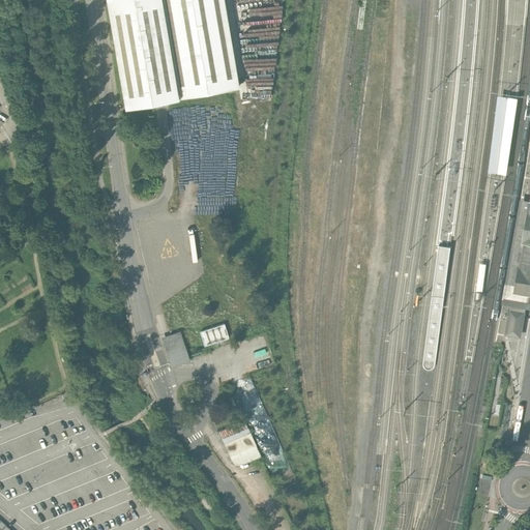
[(107,0),(126,110),(233,91),(240,89),(224,0),(107,0)]
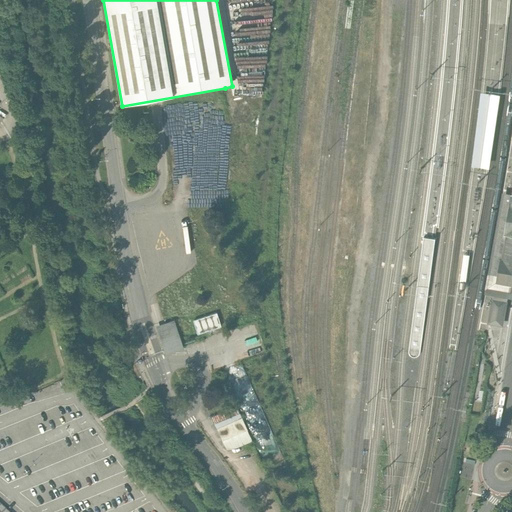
[(481,94),(472,166),(488,169),(499,97),(481,94)]
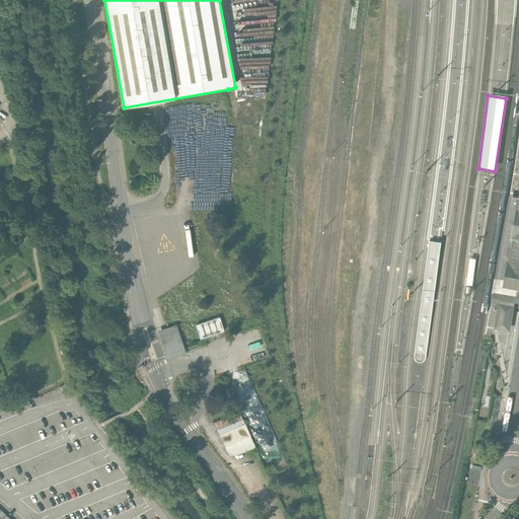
[(494,280),(504,282),(507,264),(509,265),(514,237),(513,237),(514,233),(518,205),(518,198),(509,197),(494,280)]
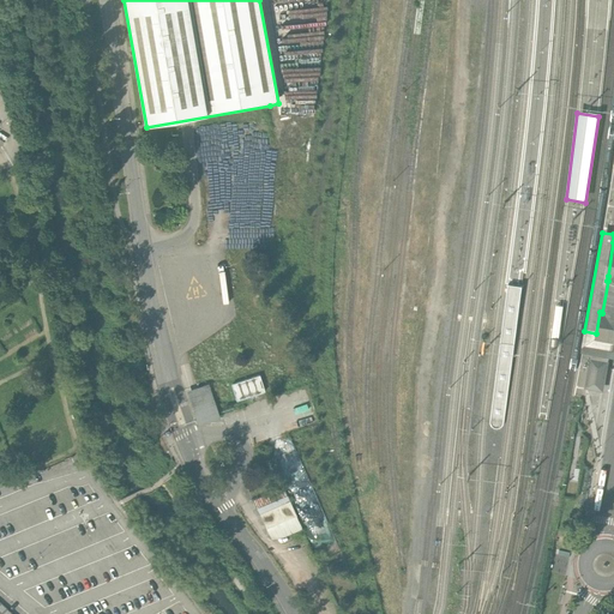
[(613,242),(608,276),(607,281),(608,281),(602,313),(600,312),(596,333),(595,341),(613,344),(613,242)]
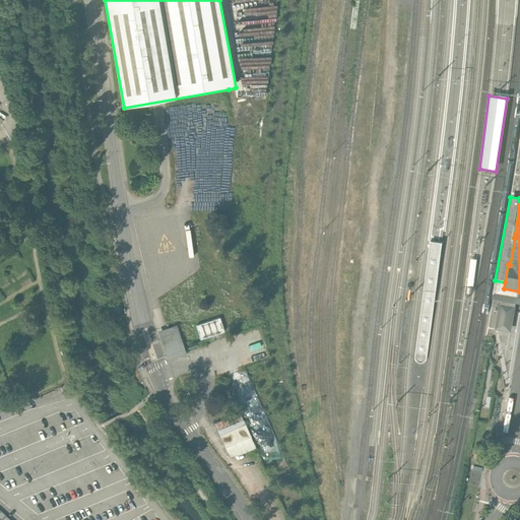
[(476,261),(471,260),(466,287),(472,288),(476,261)]
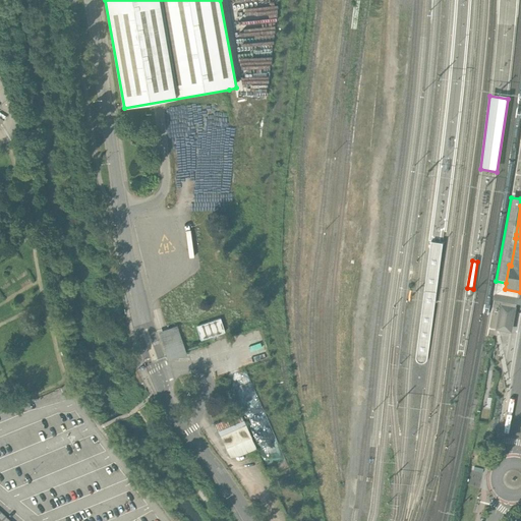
[(506,283),(496,281),(493,300),(502,302),(502,306),(516,308),(517,305),(520,305),(520,292),(505,289),(506,283)]
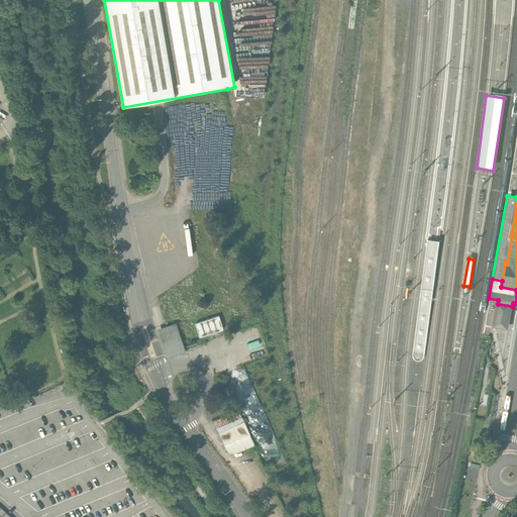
[(512,306),(498,304),(493,329),(507,331),(512,306)]
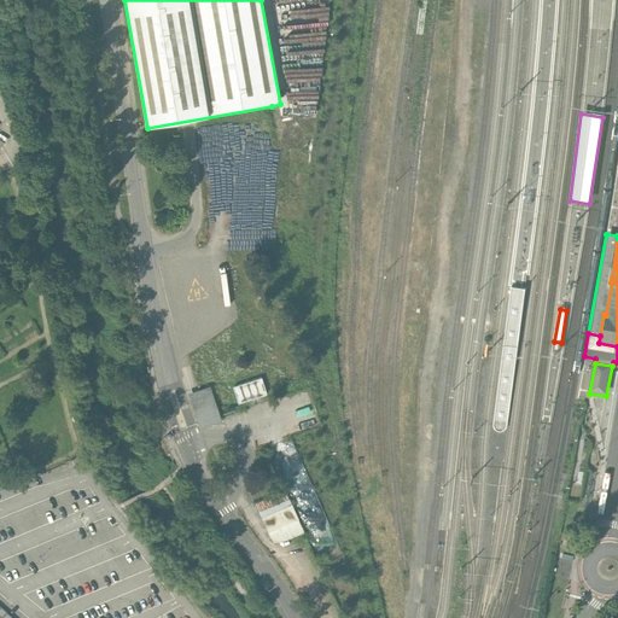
[(262,382),(233,391),(239,408),(268,398),(262,382)]
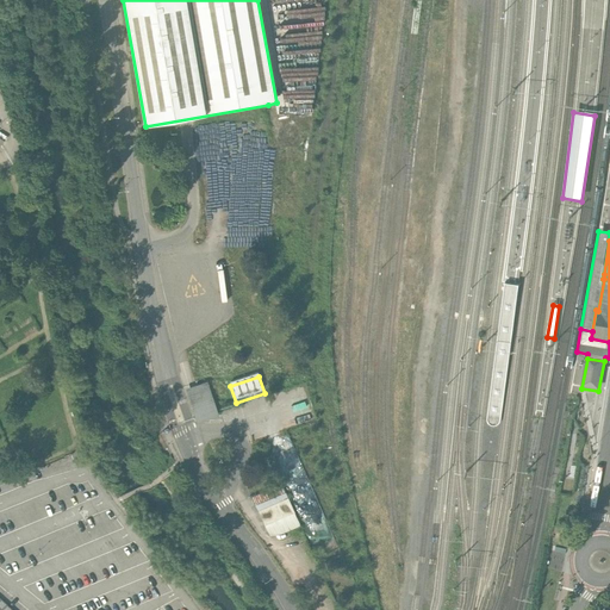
[(185,393),(197,428),(219,421),(207,385),(185,393)]
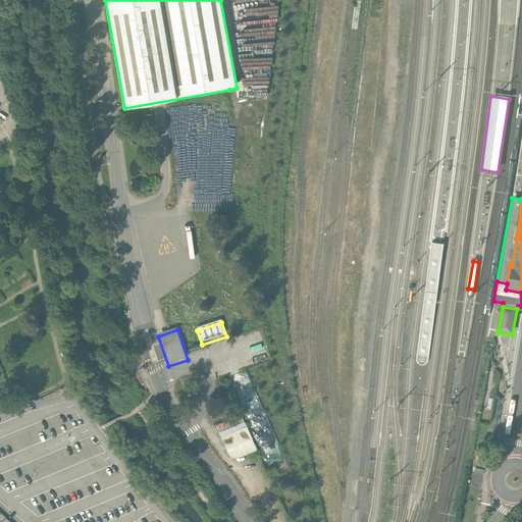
[(216,427),(231,464),(258,454),(243,417),(216,427)]
